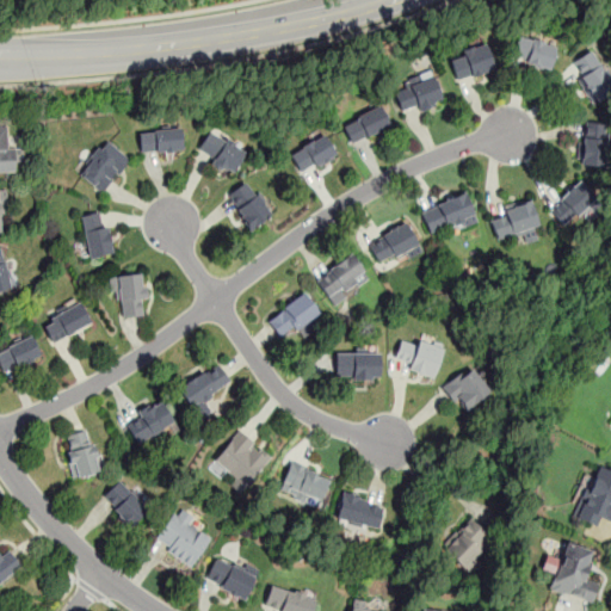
[(511,60),(550,69),(556,44),(517,35),(511,60)]
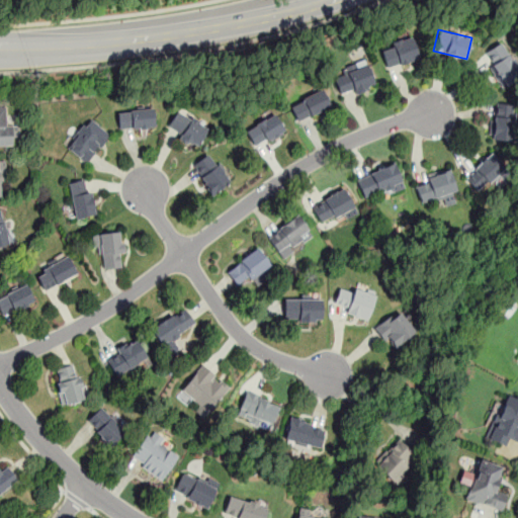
[(379,47),(386,69),(419,58),(412,36),(379,47)]
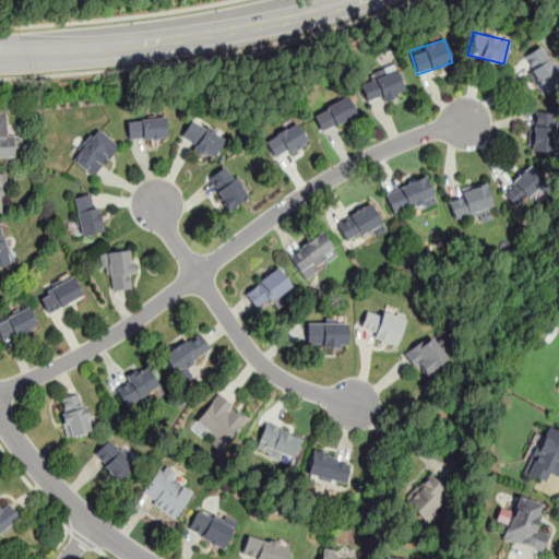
[(558,85),(558,71),(542,44),(520,58),(544,96),(558,85)]
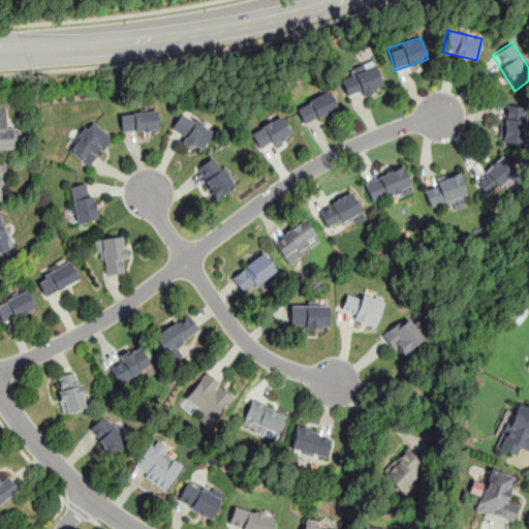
[(347,99),(383,88),(376,64),(340,75),(347,99)]
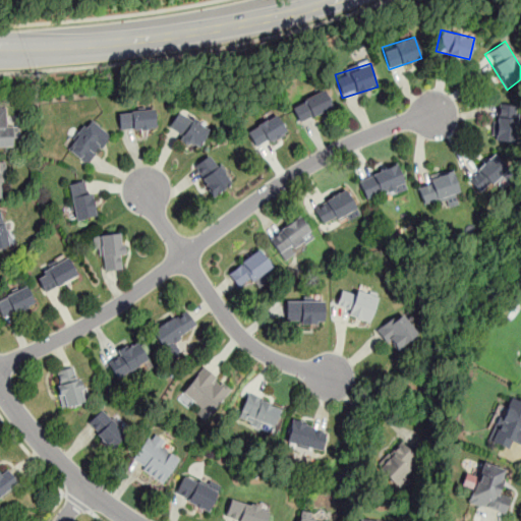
[(299,124),(333,108),(325,90),(291,106),(299,124)]
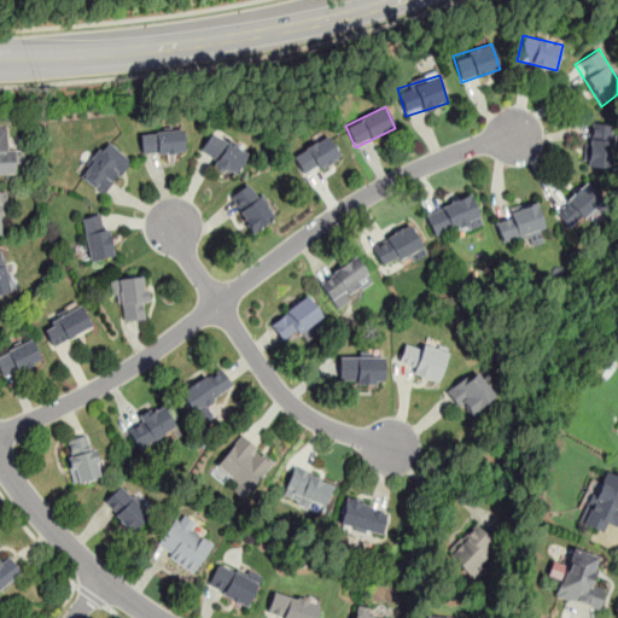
[(612,168),(614,124),(588,123),(587,167),(612,168)]
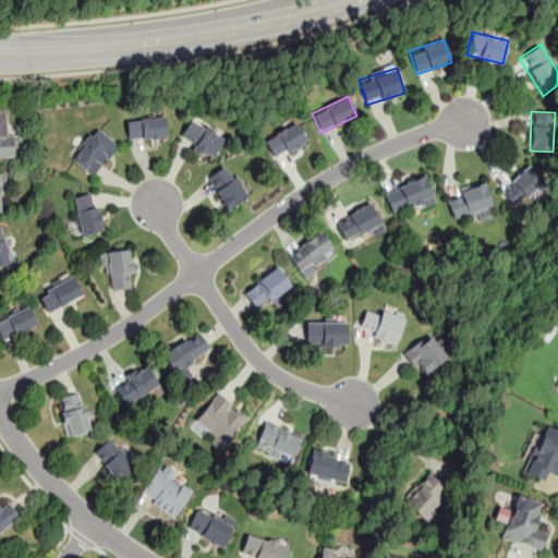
[(0,114),(0,156),(21,156),(20,134),(8,134),(8,114),(0,114)]
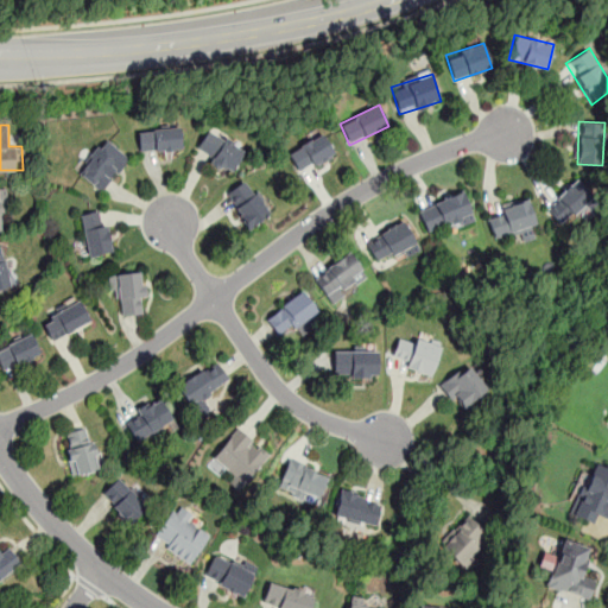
[(140,152),(181,150),(179,127),(139,130),(140,152)]
